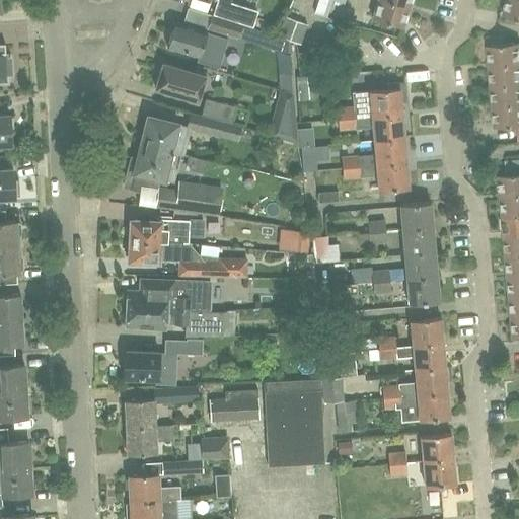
[(251,26),(256,11),(223,0),(217,0),(213,14),(241,22),(251,26)]
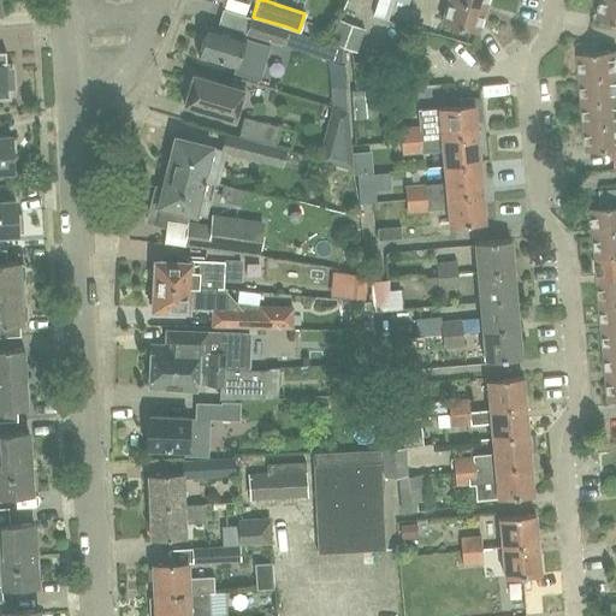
[(478,33),(484,9),(456,0),(446,0),(442,22),(478,33)]
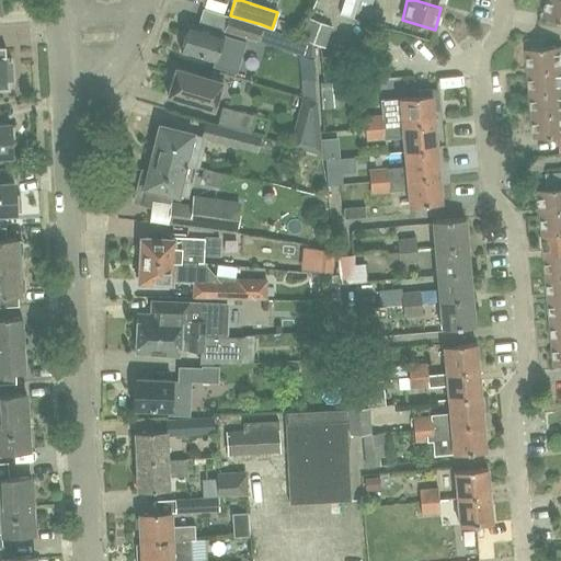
[(560,20),(560,0),(549,0),(545,16),(560,20)]
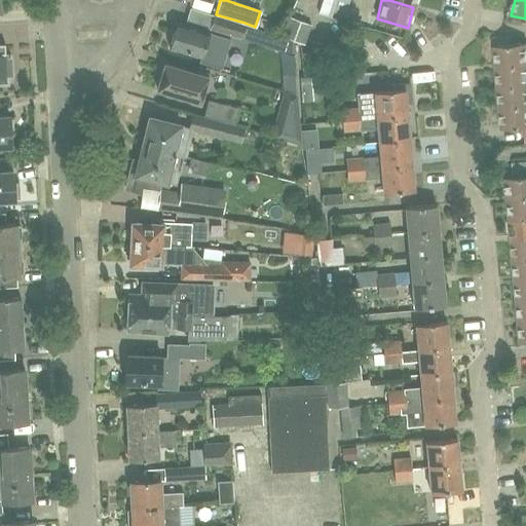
[(239,39),(245,23),(216,14),(214,13),(210,29),(239,39)]
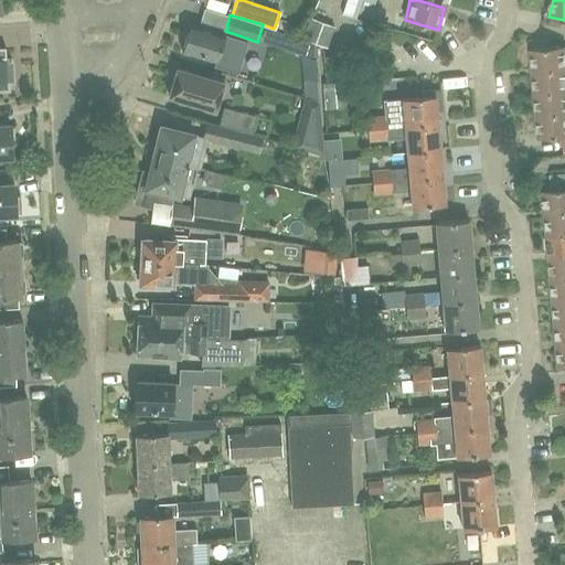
[(326,49),(333,28),(310,18),(301,40),(326,49)]
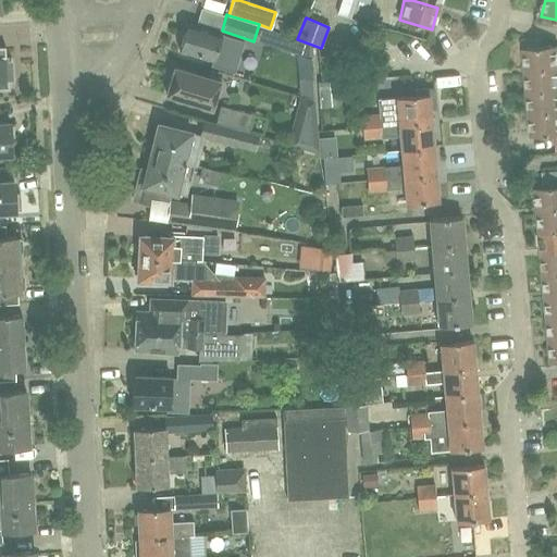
[(238,58),(244,40),(187,23),(178,50),(213,61),(211,66),(234,73),(238,58)]
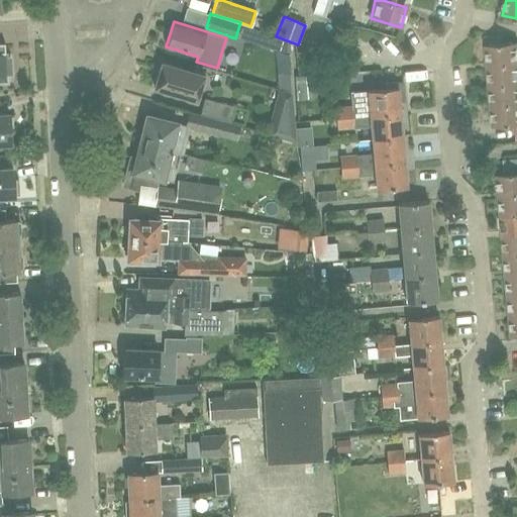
[(0,82),(7,82),(7,73),(11,73),(10,58),(6,58),(6,55),(1,55),(0,43),(0,42),(0,82)]
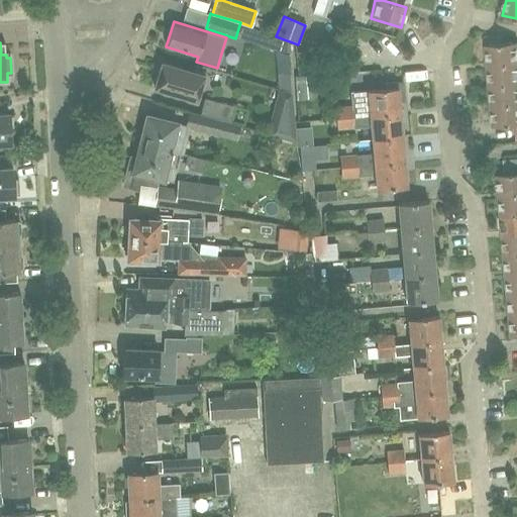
[(489,67),(516,64),(516,42),(487,45),(489,67)]
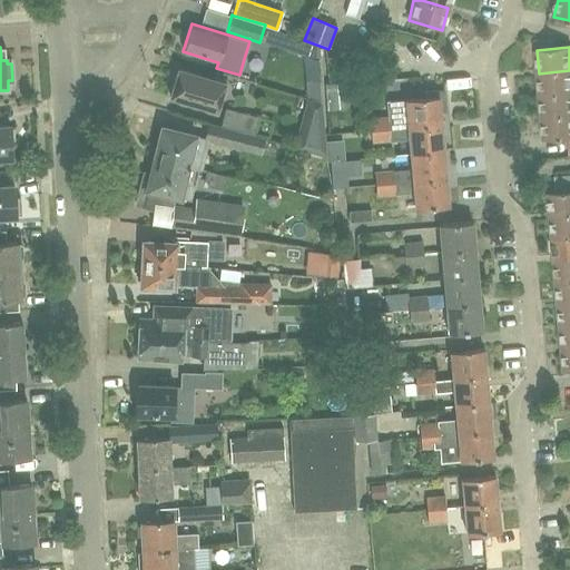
[(217,110),(225,82),(178,69),(169,97),(217,110)]
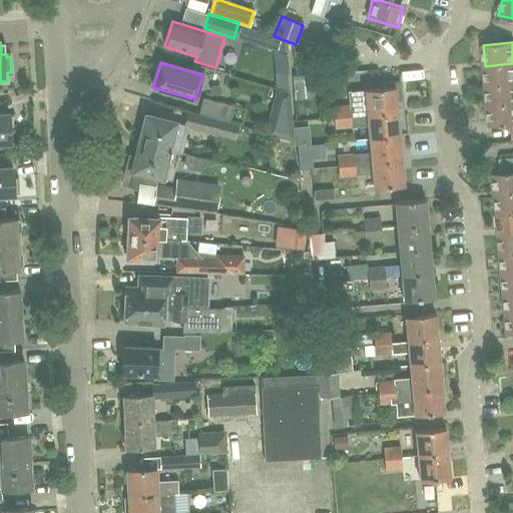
[(487,86),(512,83),(512,63),(485,66),(487,86)]
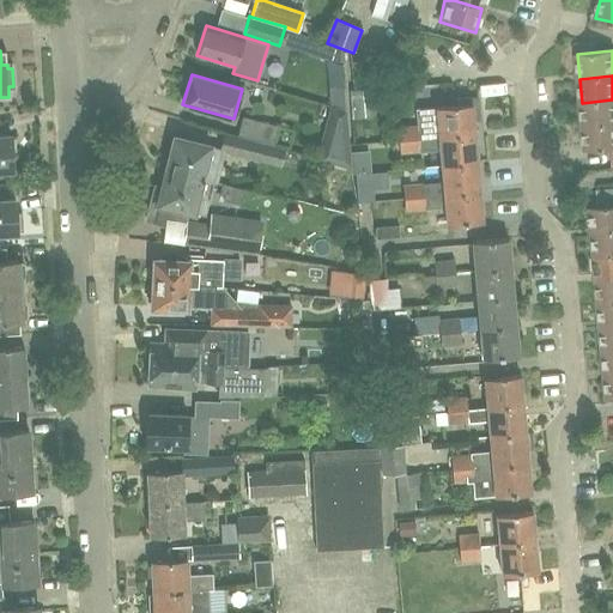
[(372,113),(374,113),(371,89),(351,92),(354,119),(372,115),(372,113)]
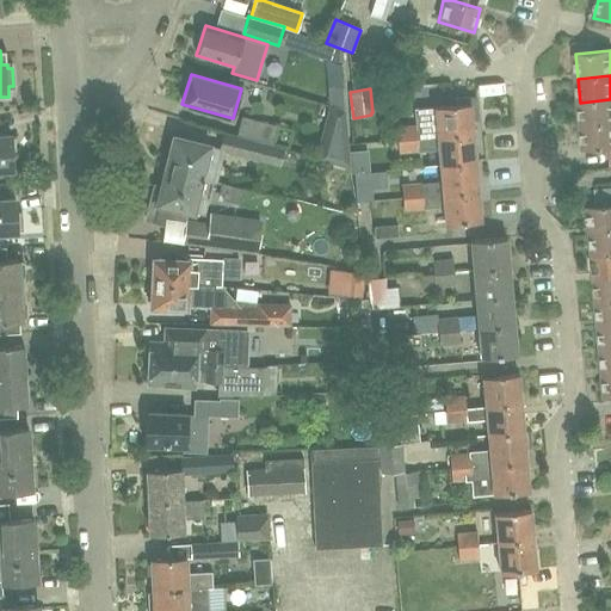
[(395,127),(396,140),(473,133),(471,122),(477,121),(475,99),(460,100),(460,105),(433,107),(436,123),(395,127)]
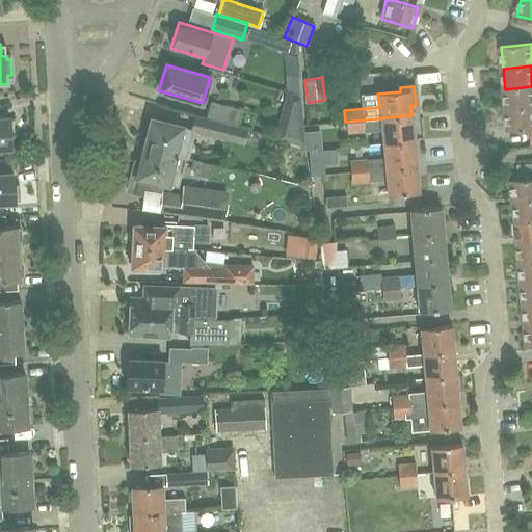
[(506,110),(531,107),(531,86),(505,89),(506,110)]
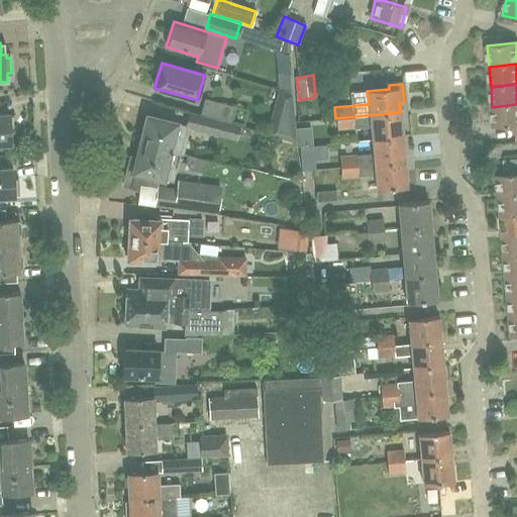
[(296,126),(293,93),(279,90),(267,134),(298,143),(296,126)]
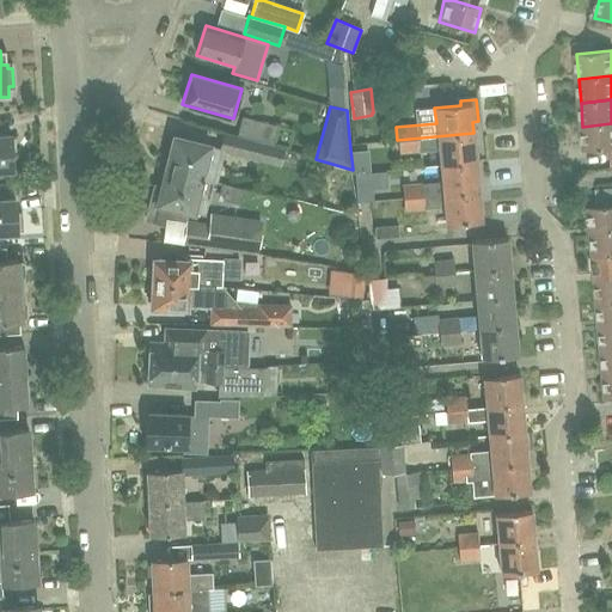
[(277,127),(242,117),(237,136),(273,145),(277,127)]
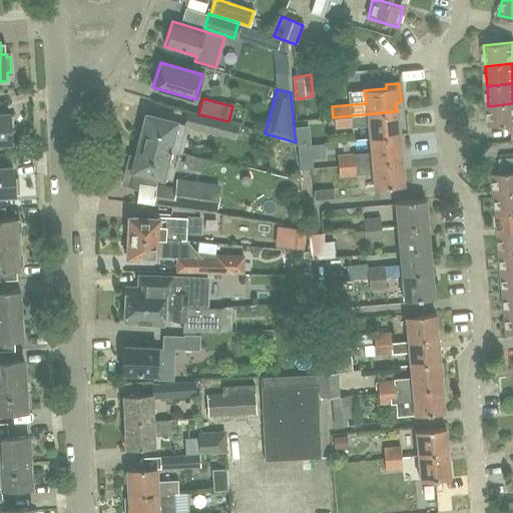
[(512,103),(488,106),(490,126),(511,124),(512,140),(512,139),(512,103)]
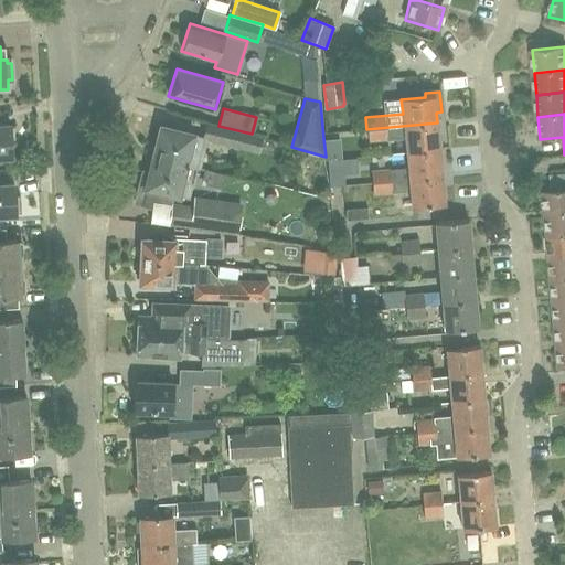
[(252,134),(219,126),(205,123),(202,139),(257,155),(263,137),(252,134)]
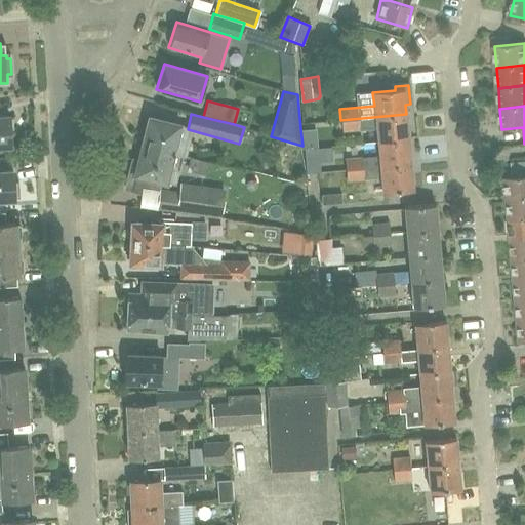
[(378,142),(409,138),(406,114),(340,120),(342,132),(377,129),(378,142)]
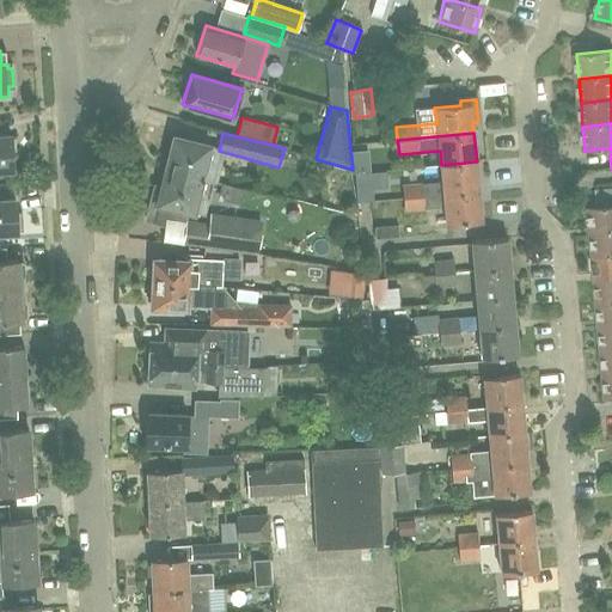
[(0,170),(14,170),(12,134),(0,135),(0,170)]
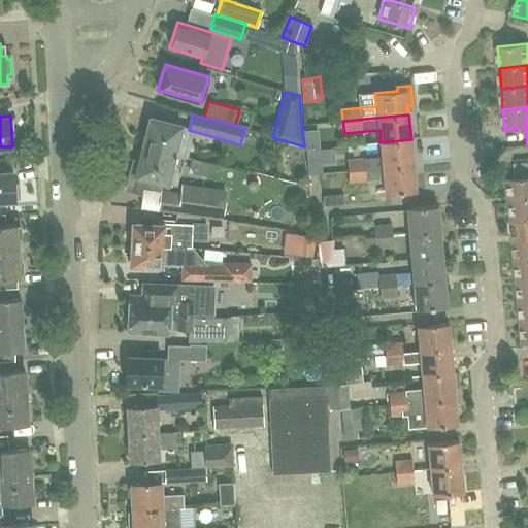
[(143,146),(184,157),(188,142),(177,140),(180,126),(151,118),(143,146)]
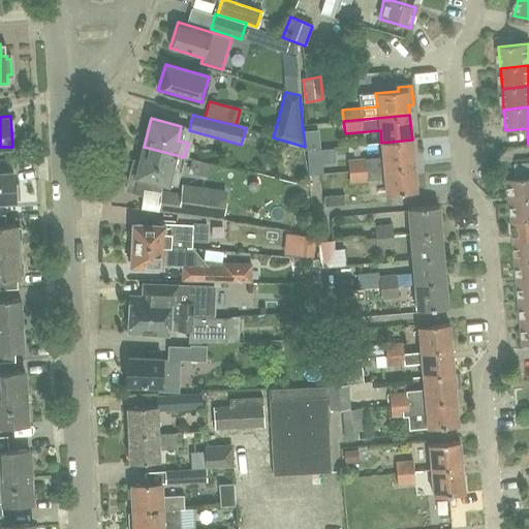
[(366,169),(415,164),(412,139),(381,143),(382,157),(365,159),(366,169)]
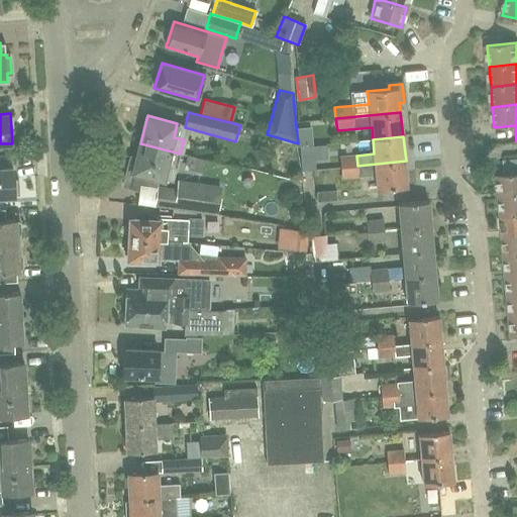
[(156,187),(156,188),(157,187),(159,178),(163,180),(167,166),(177,168),(180,153),(140,143),(136,159),(130,157),(123,186),(141,190),(142,184),(156,187)]
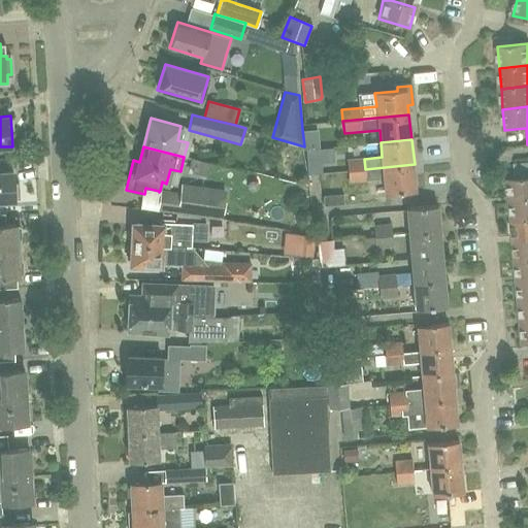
[(347,171),(365,169),(364,159),(364,158),(345,160),(347,171)]
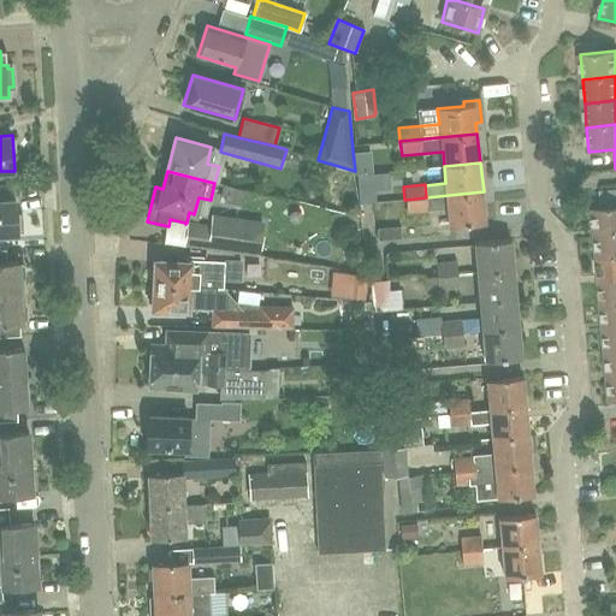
[(594,234),(615,231),(615,189),(599,190),(600,208),(592,208),(594,234)]
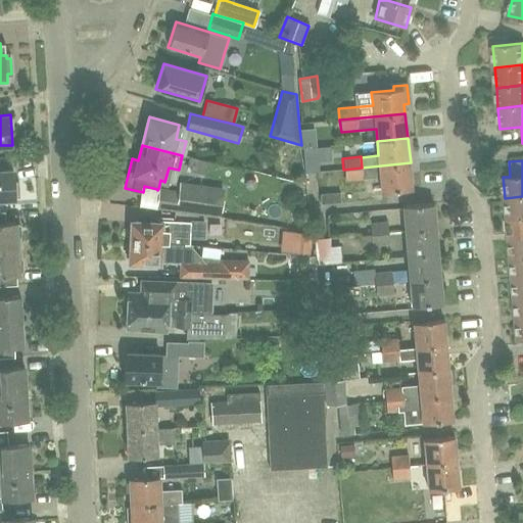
[(411,162),(362,168),(363,179),(381,177),(382,192),(413,189),(411,162)]
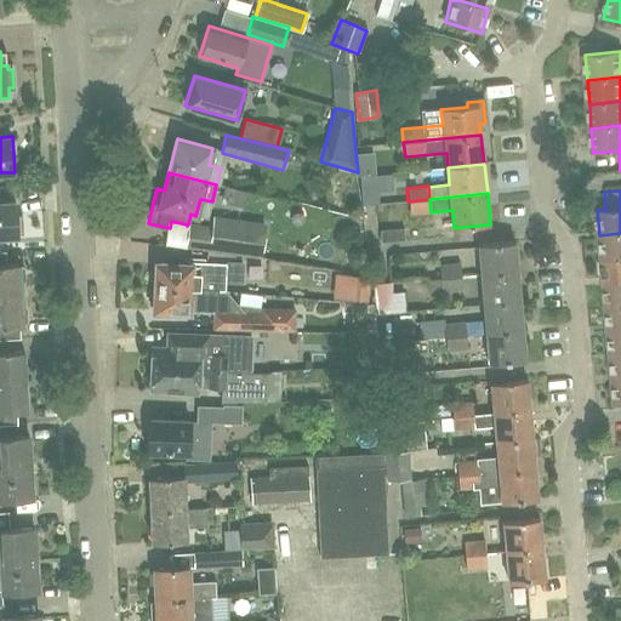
[(429,199),(408,201),(409,215),(431,212),(429,199)]
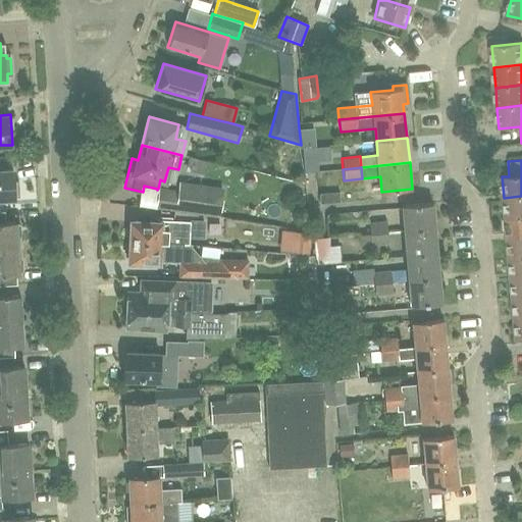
[(0,199),(15,198),(15,193),(19,192),(18,175),(14,176),(13,168),(0,168),(0,199)]
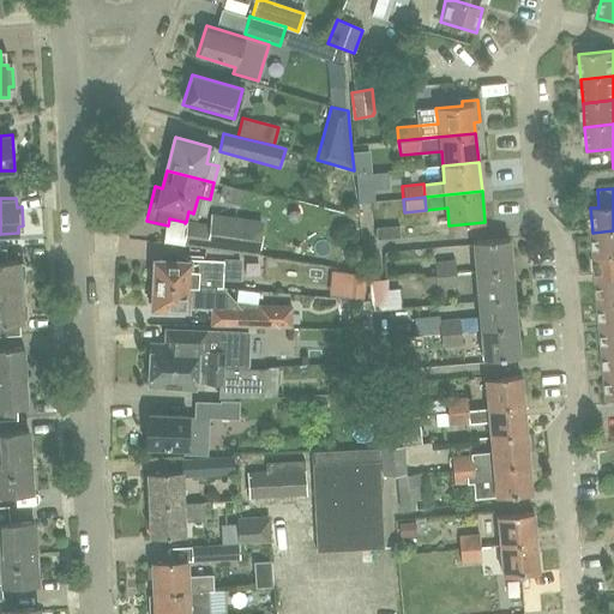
[(208,224),(186,222),(185,223),(185,222),(182,246),(257,257),(263,222),(210,214),(208,224)]
